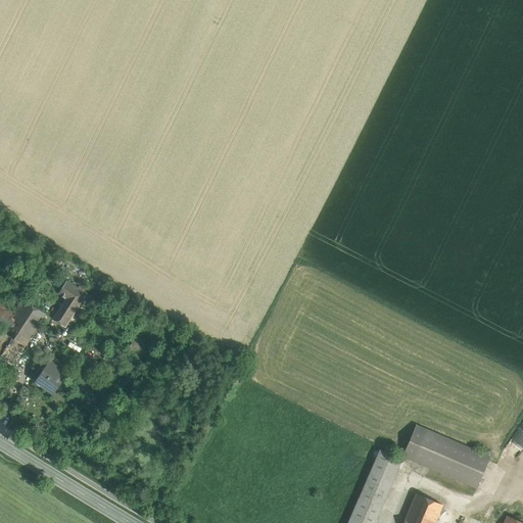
[(87,293),(66,280),(57,293),(65,298),(52,319),(65,327),(87,293)]
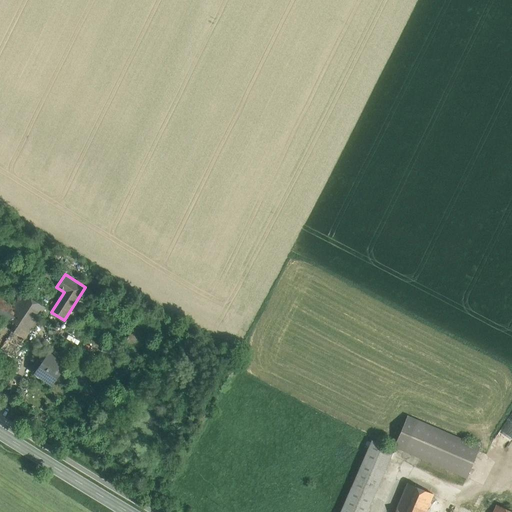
[(23,293),(14,307),(0,298),(0,318),(4,321),(0,327),(0,349),(12,358),(45,307),(23,293)]
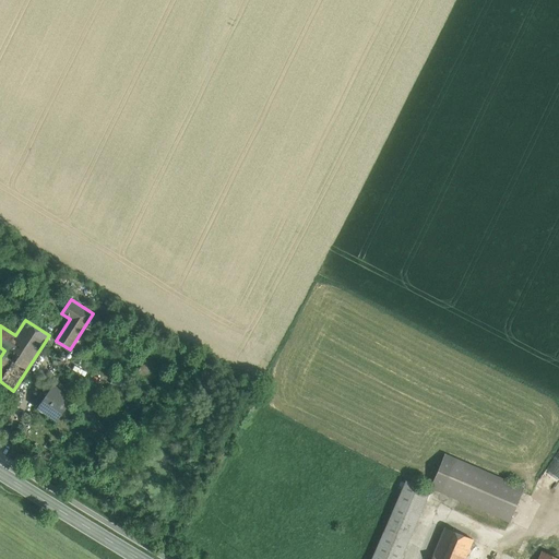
[(52,385),(38,406),(57,419),(72,397),(52,385)]
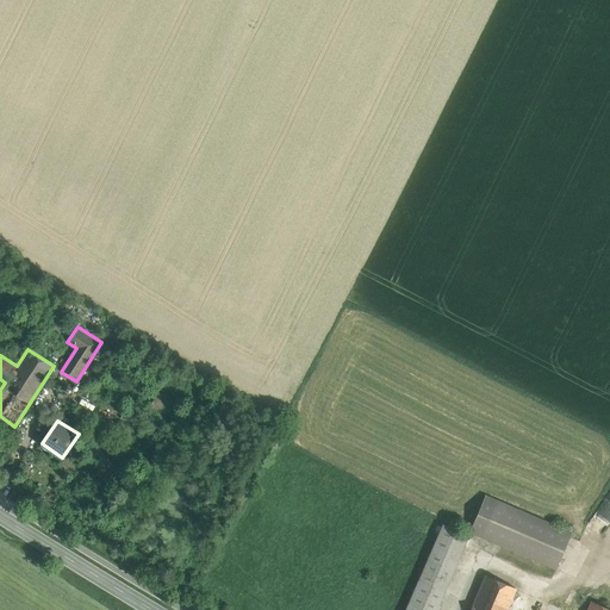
[(571,533),(485,496),(471,531),(555,568),(571,533)]
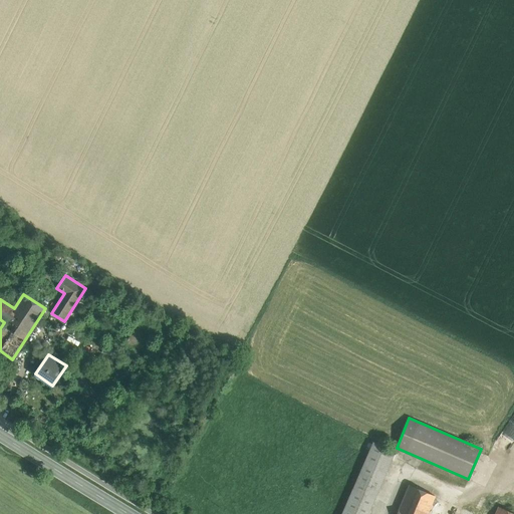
[(373,442),(341,513),(367,513),(396,451),(373,442)]
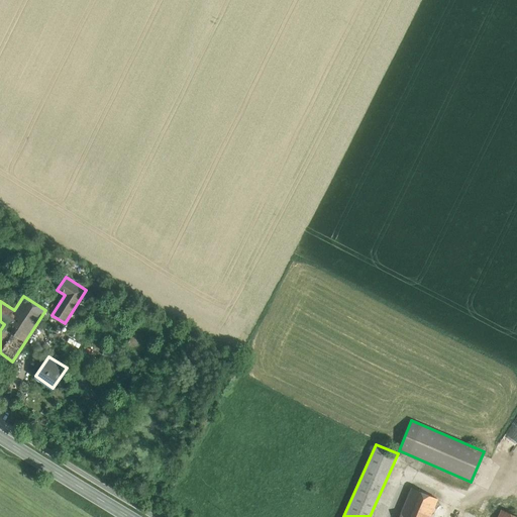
[(429,516),(437,499),(411,488),(398,516),(429,516)]
